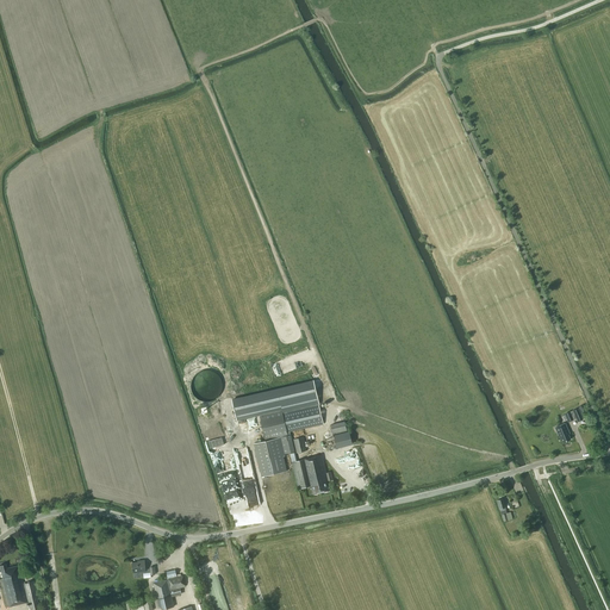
[(237,418),(260,414),(266,441),(254,443),(261,477),(287,472),(284,456),(285,456),(285,454),(296,452),(291,431),(324,423),(315,381),(232,399),(237,418)]
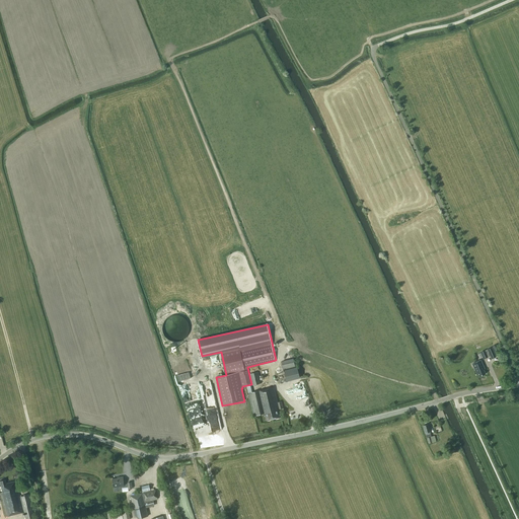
[(488,357),(488,356),(490,355),(492,358),(496,357),(492,347),(480,352),(484,358),(488,357)]
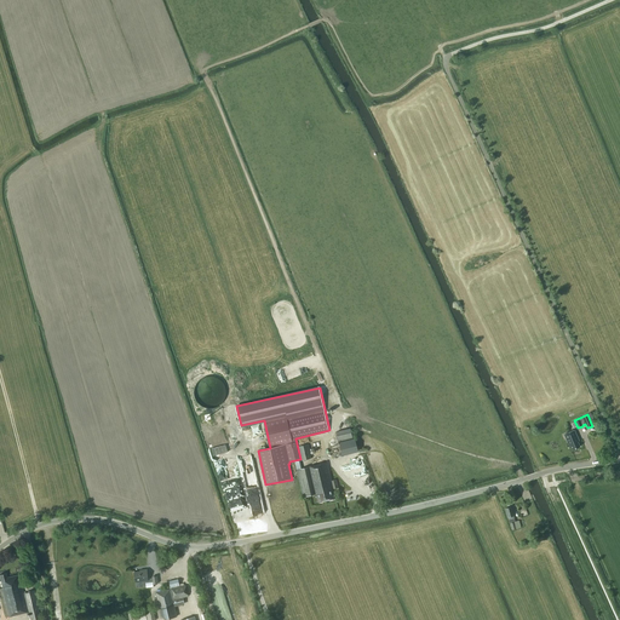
[(352,438),(350,429),(337,431),(339,441),(352,438)]
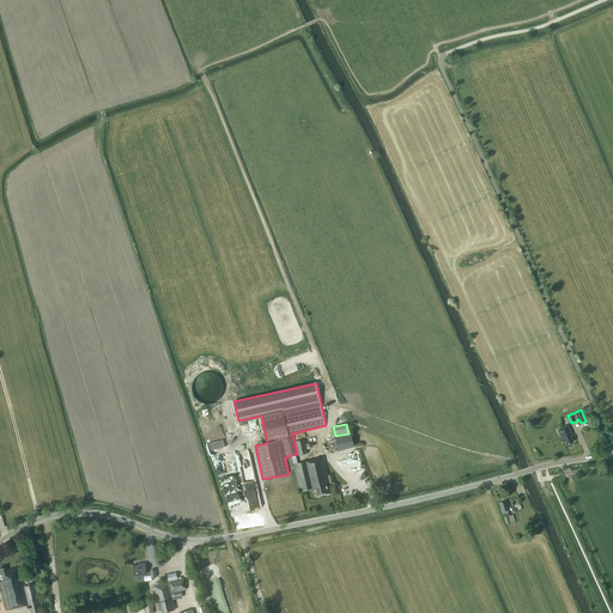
[(571,434),(568,425),(558,429),(563,441),(564,439),(566,444),(574,442),(570,434),(571,434)]
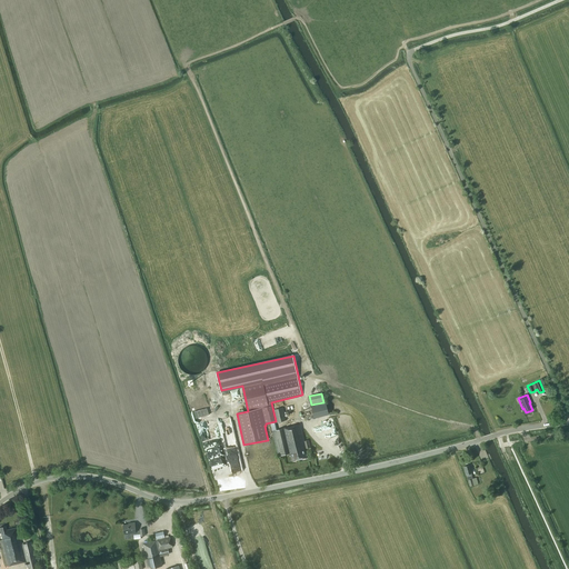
[(287,420),(283,408),(275,410),(277,422),(287,420)]
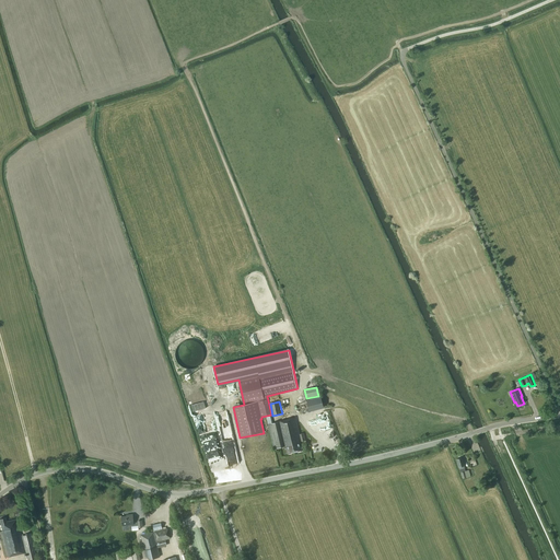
[(304,433),(299,434),(295,418),(294,418),(281,420),(280,421),(272,422),(271,416),(267,417),(275,450),(287,445),(289,454),(301,451),(300,446),(301,446),(301,443),(301,442),(305,441),(304,433)]
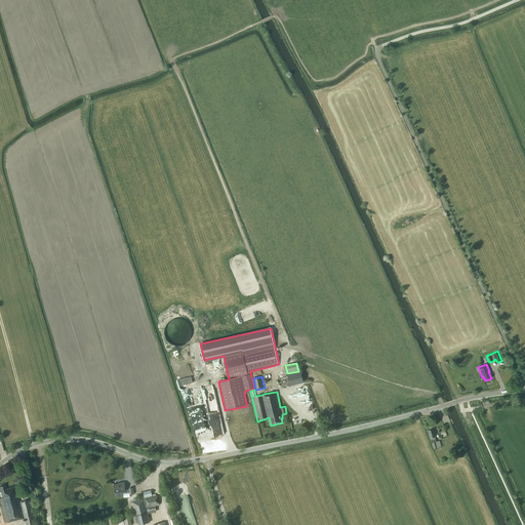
[(437,441),(436,439),(431,440),(434,448),(444,446),(443,440),(437,441)]
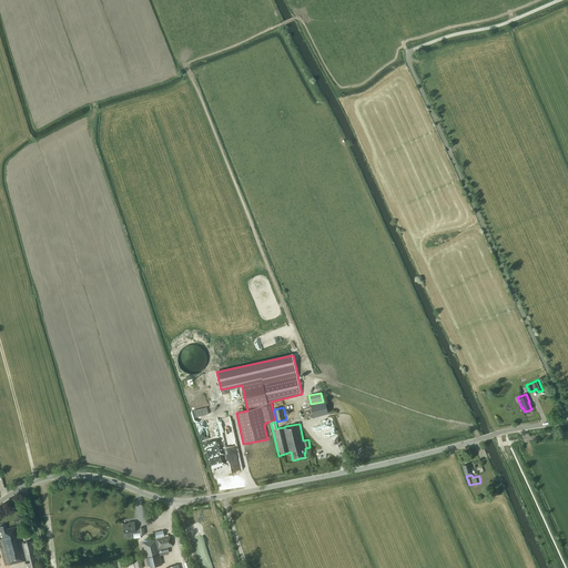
[(137,530),(135,521),(131,523),(123,524),(124,534),(125,538),(134,537),(134,538),(141,537),(141,535),(145,535),(144,528),(140,528),(140,529),(137,530)]
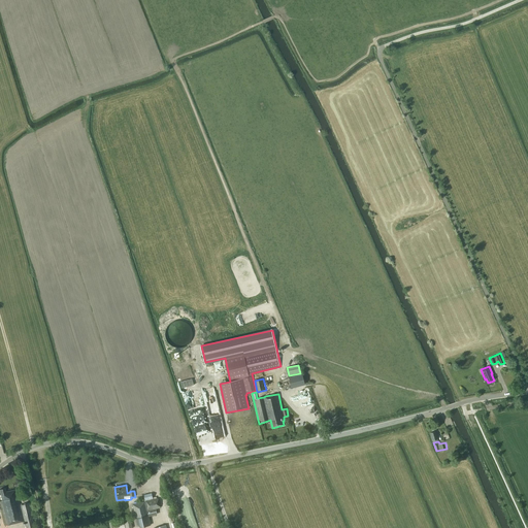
[(24,521),(26,527),(34,527),(31,513),(32,513),(29,503),(20,505),(15,489),(6,492),(5,488),(0,489),(0,491),(2,500),(0,500),(0,504),(5,525),(24,521)]
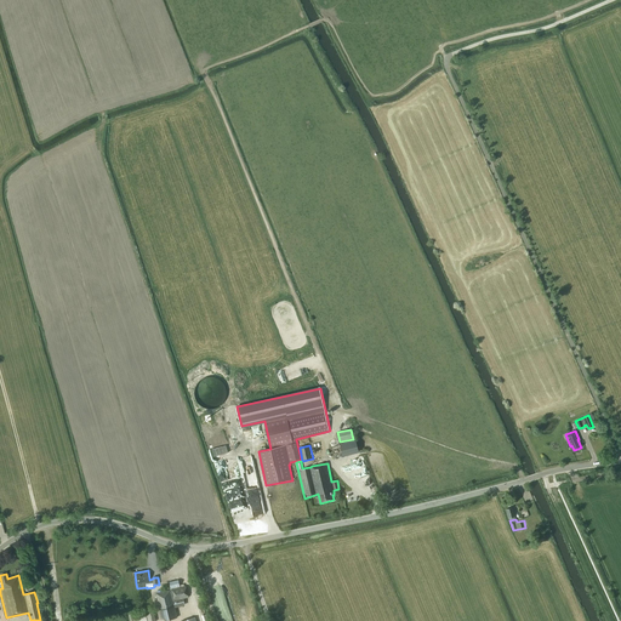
[(181,587),(178,580),(169,581),(171,590),(157,593),(161,617),(166,620),(177,617),(176,608),(186,605),(183,598),(189,597),(186,586),(181,587)]
